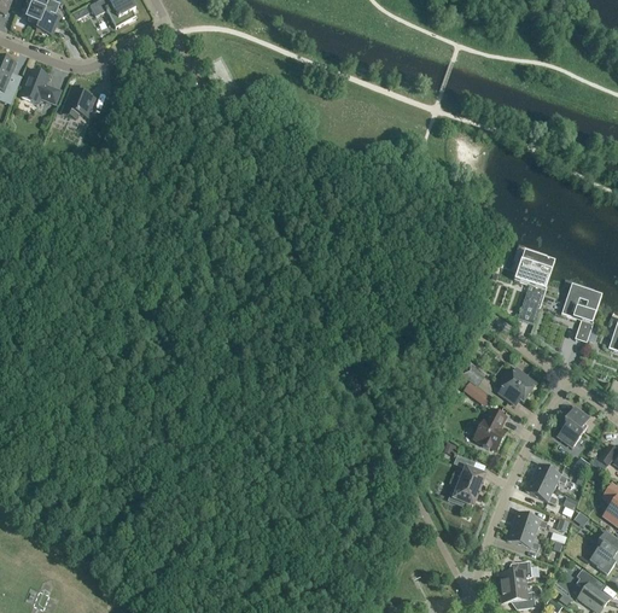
[(0,0),(0,10),(5,12),(10,0),(0,0)]
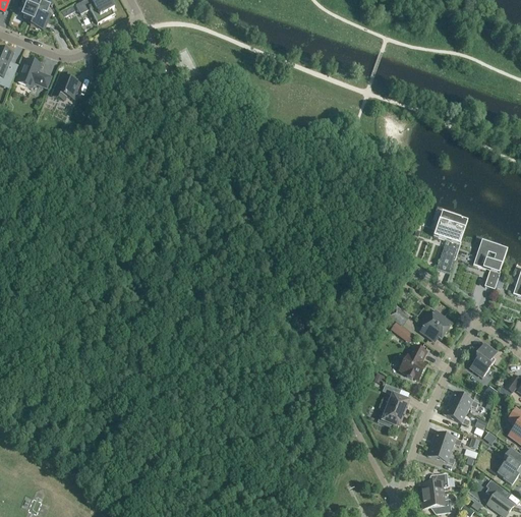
[(23,0),(22,4),(26,6),(23,15),(32,18),(31,23),(43,29),(50,11),(46,10),(48,4),(39,0),(23,0)]
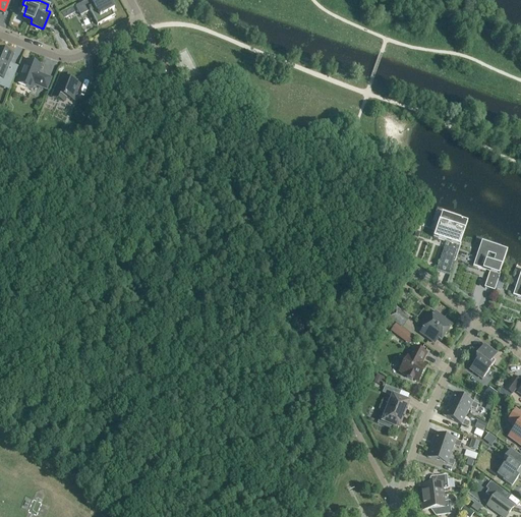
[(111,8),(114,6),(111,0),(110,0),(81,0),(75,3),(80,13),(90,8),(97,22),(114,13),(111,8)]
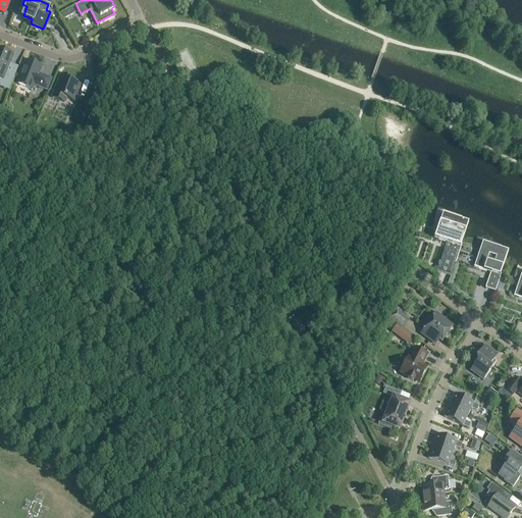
[(63,14),(74,8),(72,4),(61,10),(63,14)]
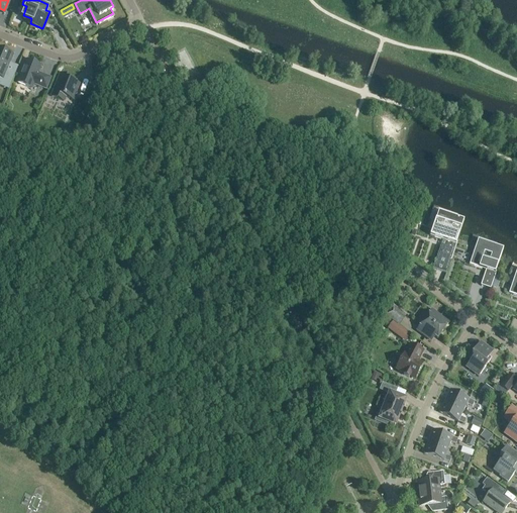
[(6,68),(12,52),(0,46),(0,74),(0,82),(8,86),(14,71),(6,68)]
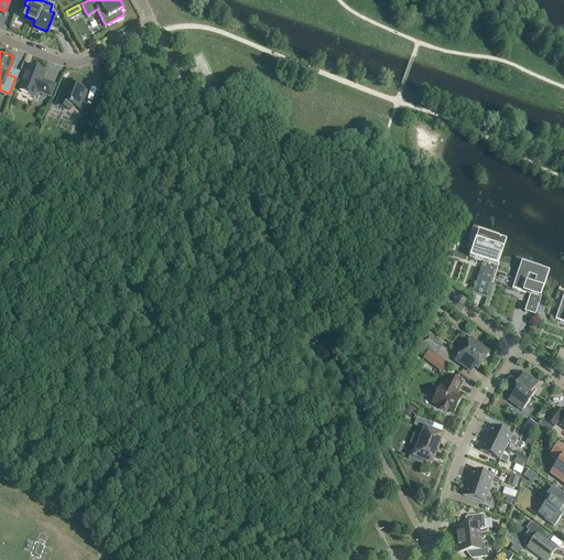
[(41,76),(44,68),(30,63),(20,87),(34,93),(36,88),(51,94),(55,82),(41,76)]
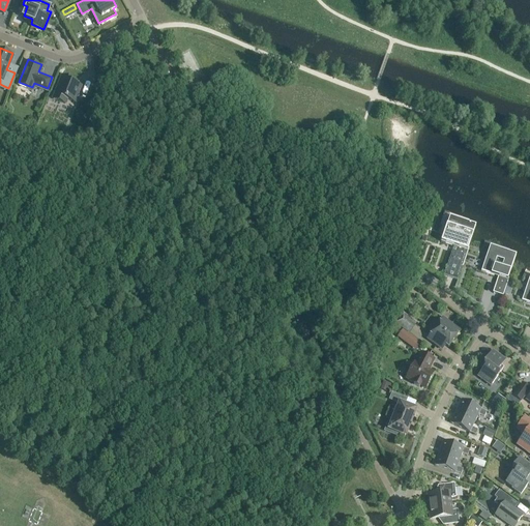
[(75,78),(62,72),(53,95),(65,100),(67,96),(75,98),(81,83),(74,80),(75,78)]
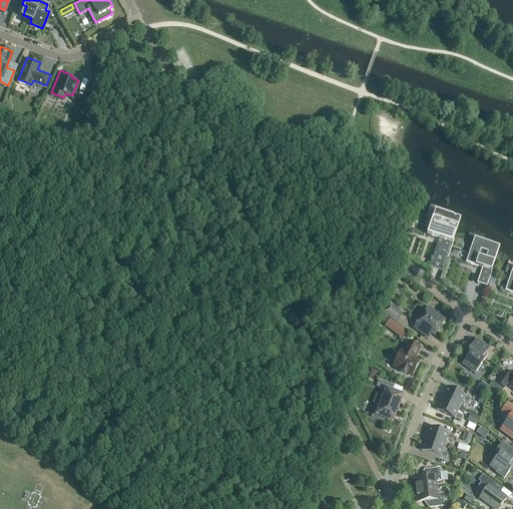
[(68,135),(73,125),(64,121),(60,131),(68,135)]
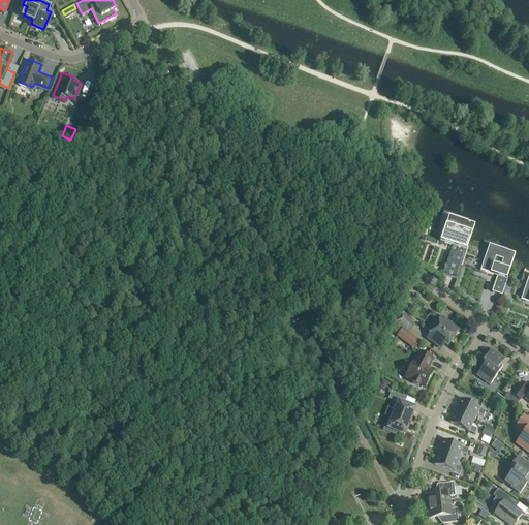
[(446,218),(440,238),(457,244),(452,258),(461,261),(468,241),(474,221),(448,212),(446,218)]
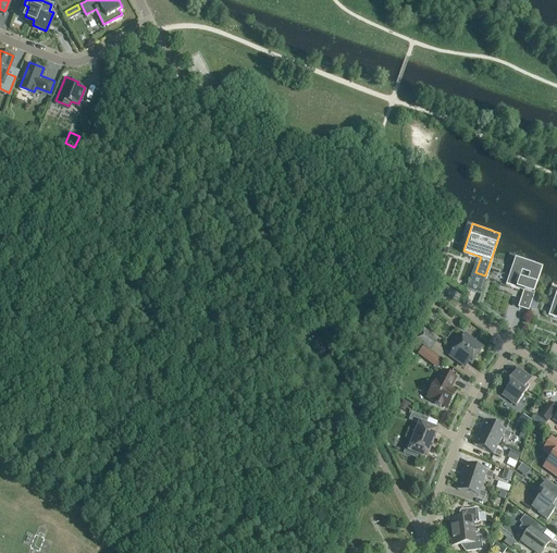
[(515,254),(505,282),(523,287),(518,303),(528,306),(542,263),(515,254)]
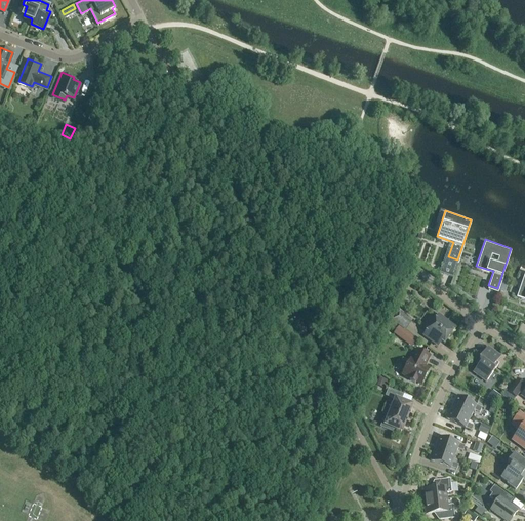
[(524,269),(516,294),(524,297),(524,269)]
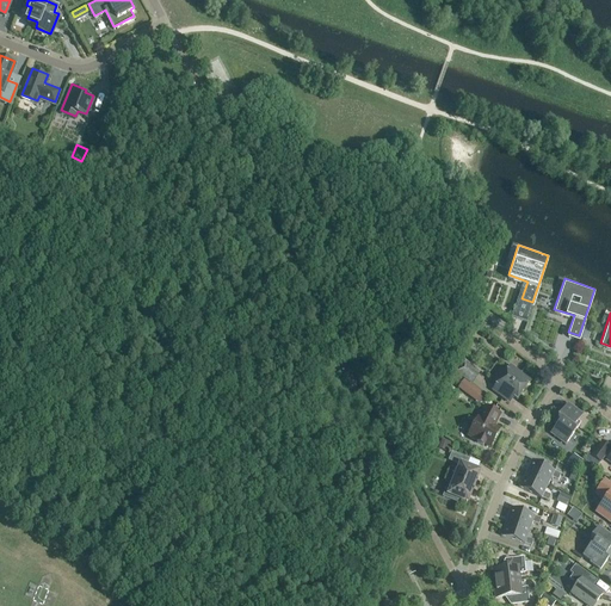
[(585,320),(582,335),(588,336),(592,322),(585,320)]
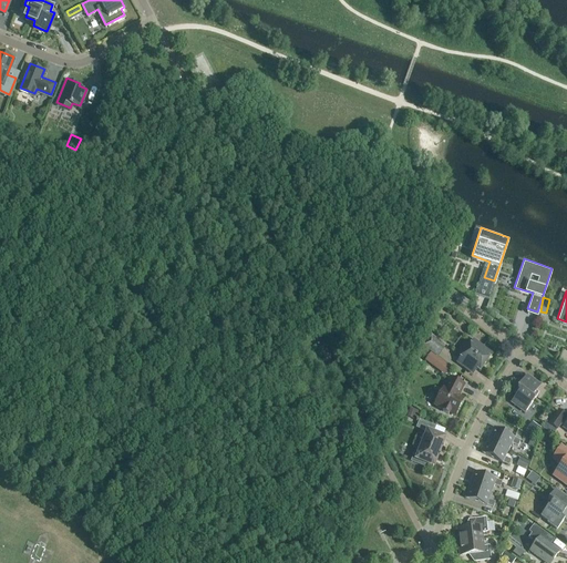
[(446,343),(431,330),(422,343),(437,354),(446,343)]
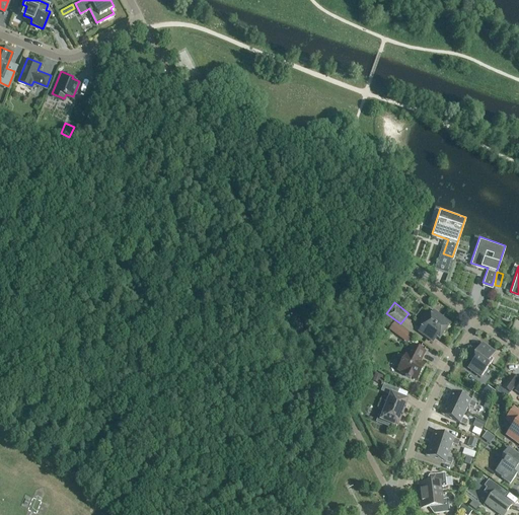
[(439,337),(450,321),(433,308),(428,315),(426,313),(422,319),(424,321),(418,328),(429,337),(432,332),(439,337)]
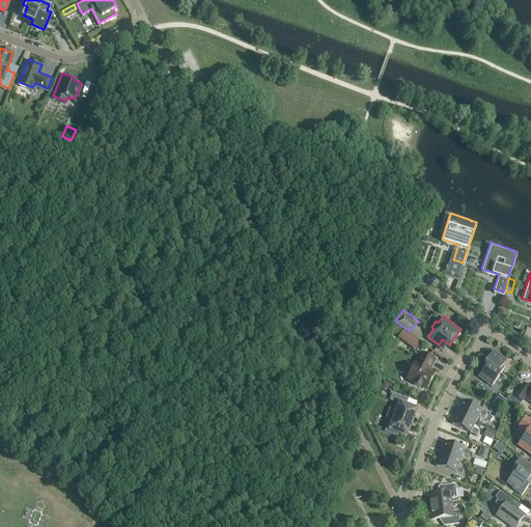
[(421,340),(403,327),(397,334),(416,348),(421,340)]
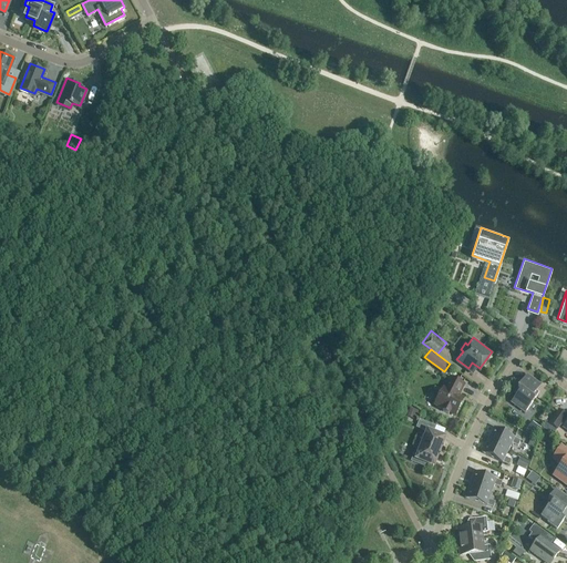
[(526,372),(517,385),(519,387),(511,399),(525,409),(538,390),(536,388),(540,382),(526,372)]
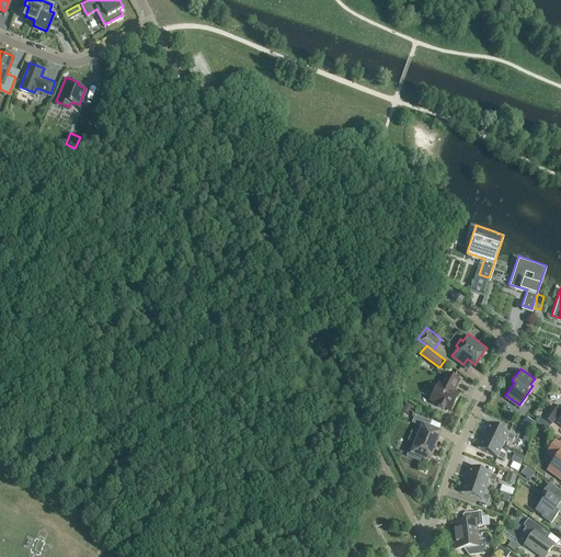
[(453,389),(459,377),(445,370),(438,382),(437,382),(435,386),(434,385),(430,391),(432,393),(430,397),(438,401),(437,404),(444,407),(445,405),(450,408),(458,393),(453,389)]
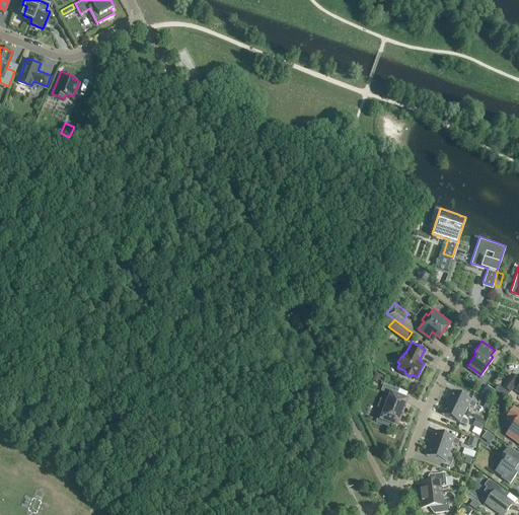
[(511,372),(503,384),(510,389),(513,384),(516,386),(516,387),(518,389),(518,379),(518,378),(511,372)]
